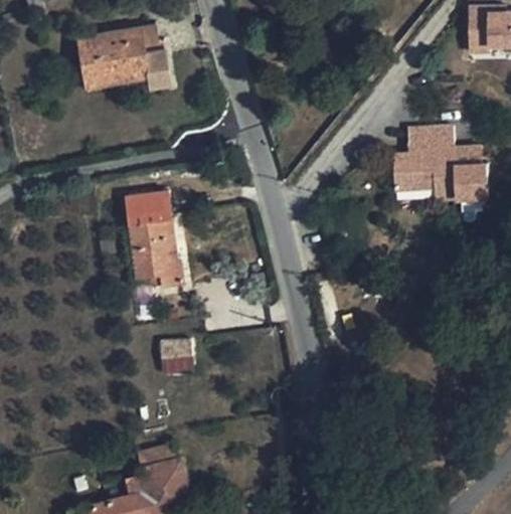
[(510,12),(508,12),(492,11),(492,6),(472,6),(470,51),(490,51),(491,45),(510,45),(510,12)]
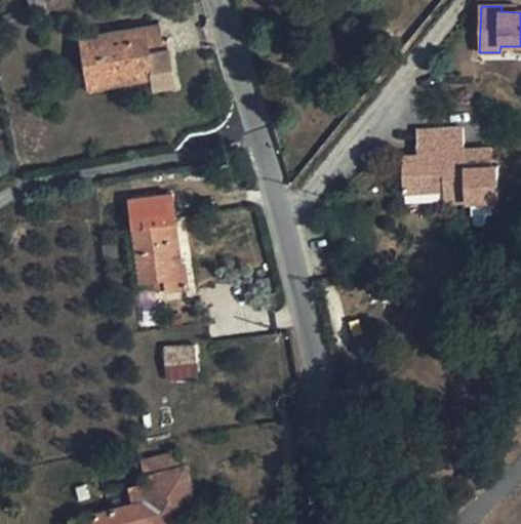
[(78,37),(85,81),(118,76),(126,75),(127,82),(150,78),(152,90),(172,87),(167,50),(147,53),(145,45),(160,42),(157,25),(78,37)]
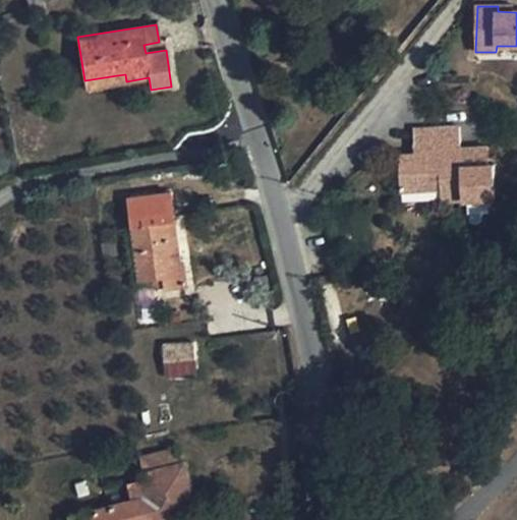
[(119,82),(126,81),(125,74),(117,75),(119,82)]
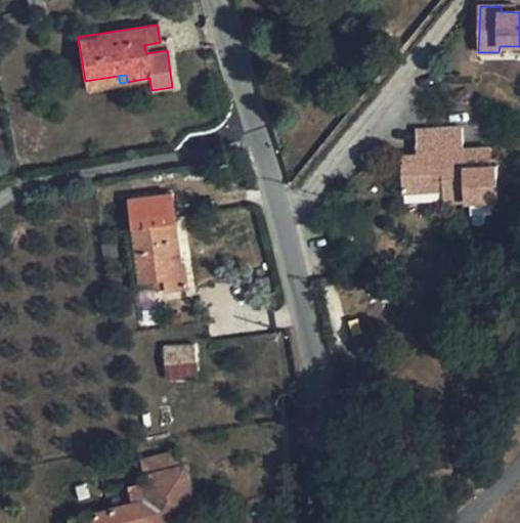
[(118,76),(85,81),(86,89),(120,83),(118,76)]
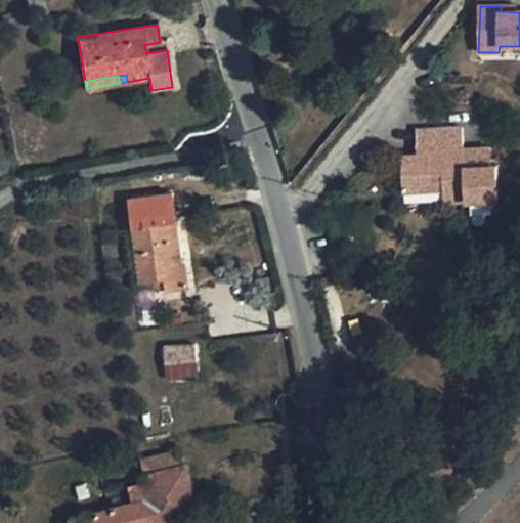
[(496,200),(494,167),(462,168),(460,128),(414,130),(415,155),(399,156),(400,192),(440,191),(441,202),(496,200)]
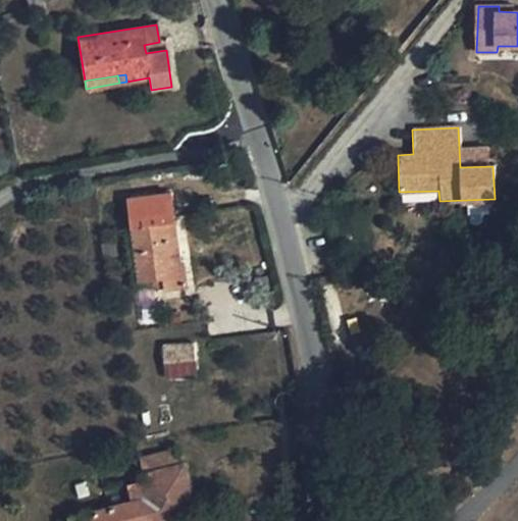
[(138,281),(152,279),(162,277),(163,285),(163,289),(186,285),(184,264),(180,265),(170,192),(127,197),(138,281)]
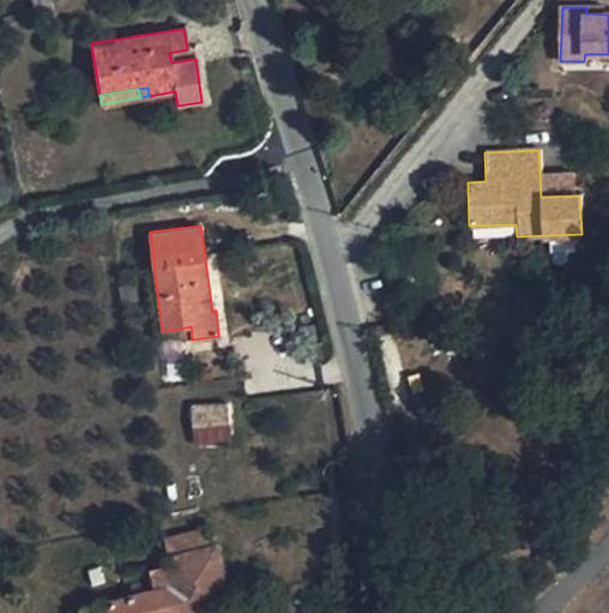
[(179,338),(192,336),(191,326),(179,329),(179,338)]
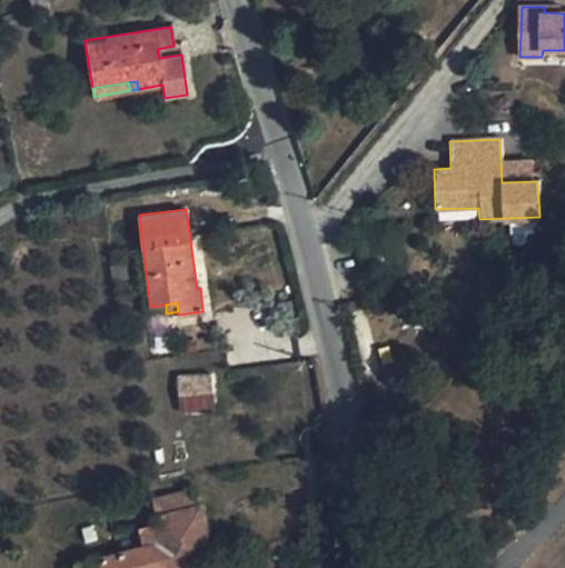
[(210,374),(176,376),(178,412),(214,409),(210,374)]
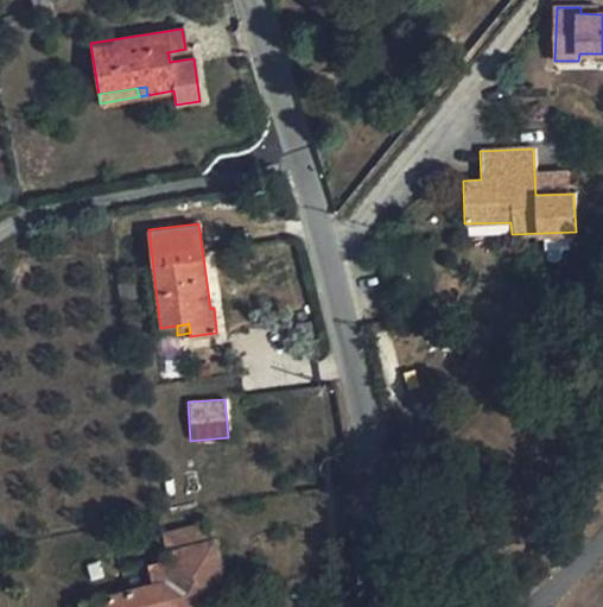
[(210,542),(207,523),(162,535),(165,554),(163,554),(164,561),(148,564),(153,583),(78,601),(80,606),(186,606),(226,596),(213,542),(210,542)]
